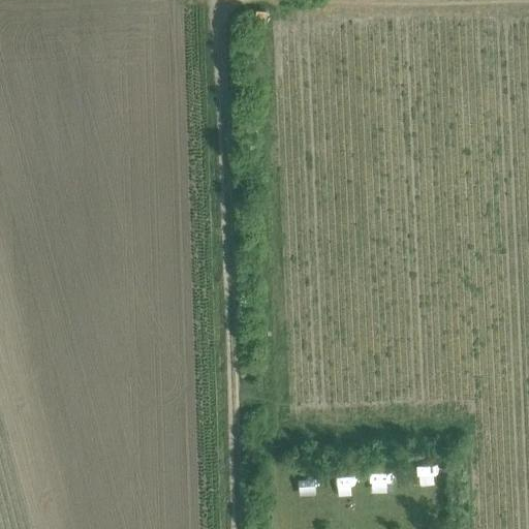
[(426,470),(412,472),(415,493),(429,491),(426,470)]
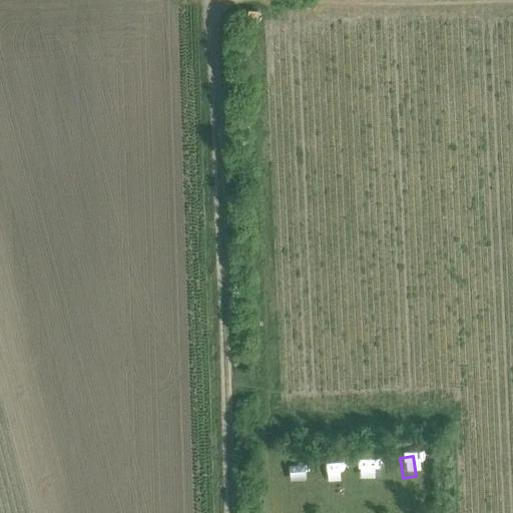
[(359,460),(359,480),(382,479),(381,459),(359,460)]
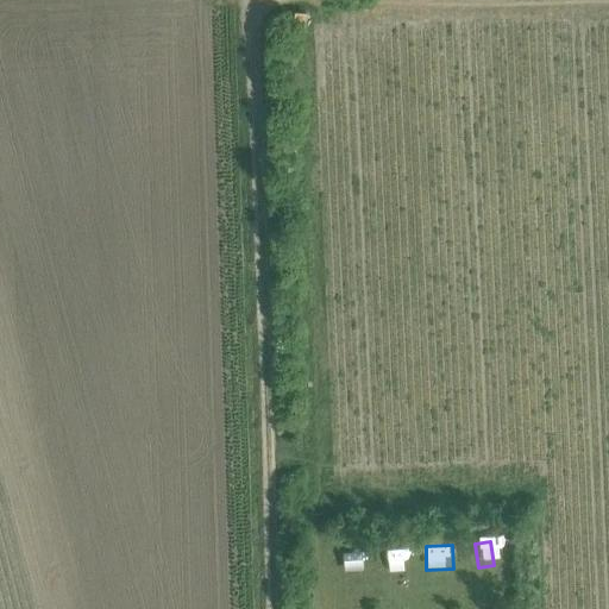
[(364,567),(364,546),(343,546),(341,567),(364,567)]
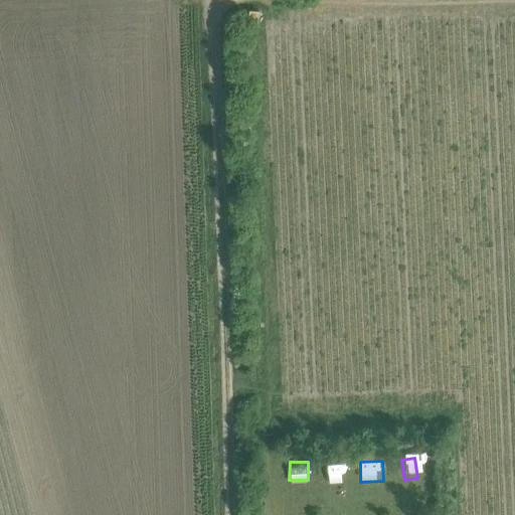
[(347,484),(347,465),(330,465),(330,484),(347,484)]
